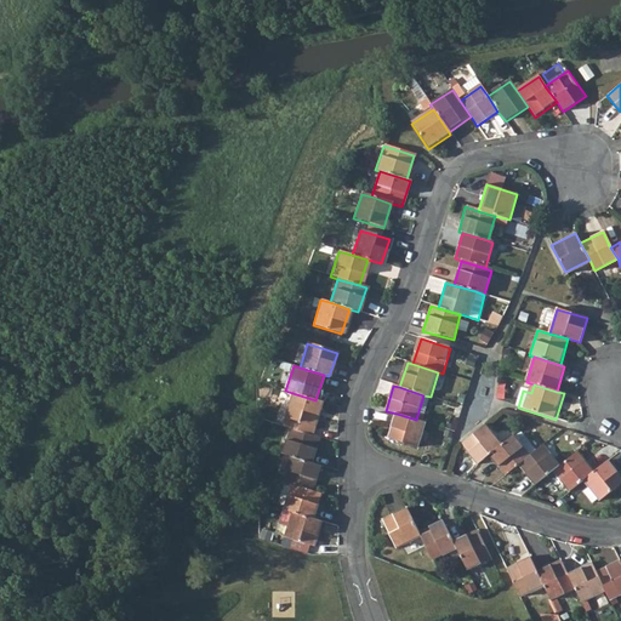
[(315,400),(292,393),(281,427),(288,429),(311,436),(320,402),(315,400)]
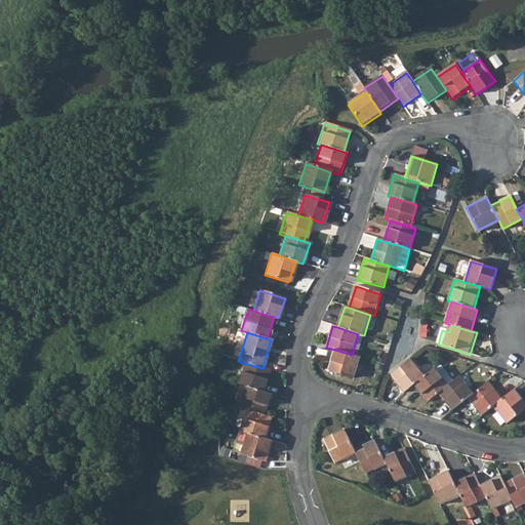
[(352,355),(335,350),(329,371),(355,378),(361,358),(352,355)]
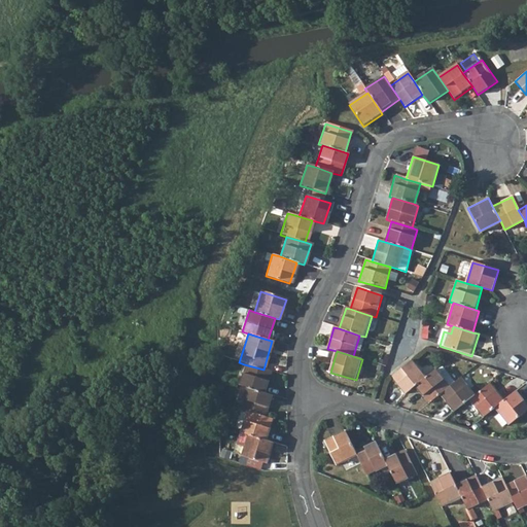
[(412,360),(391,377),(407,394),(416,386),(426,378),(412,360)]
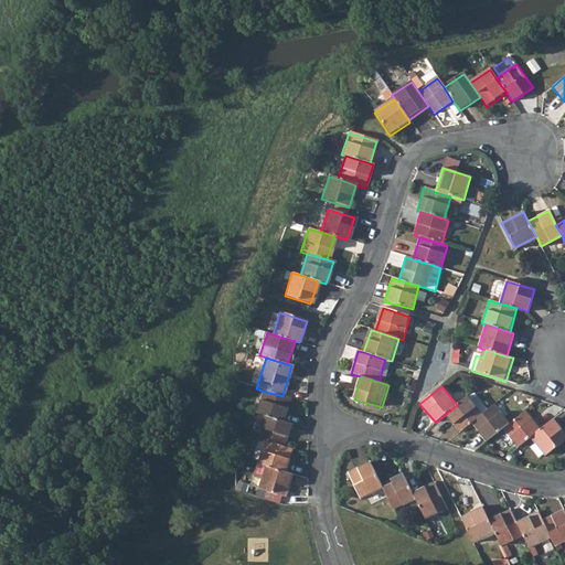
[(262,391),(255,413),(264,416),(283,422),(289,398),(283,396),(262,391)]
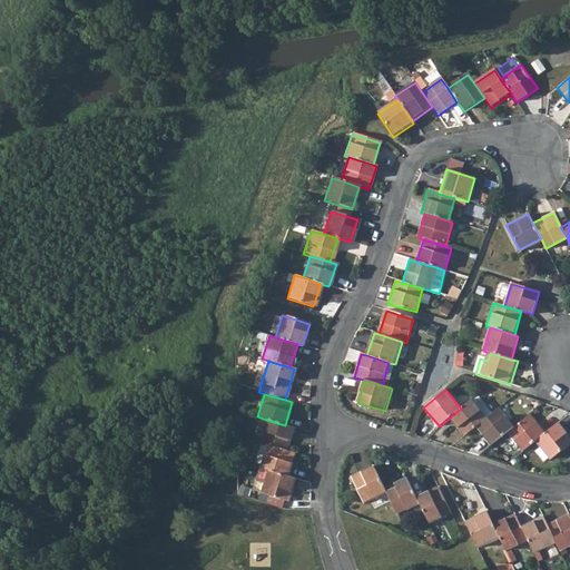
[(461,409),(450,418),(465,436),(477,428),(493,413),(478,394),(461,409)]
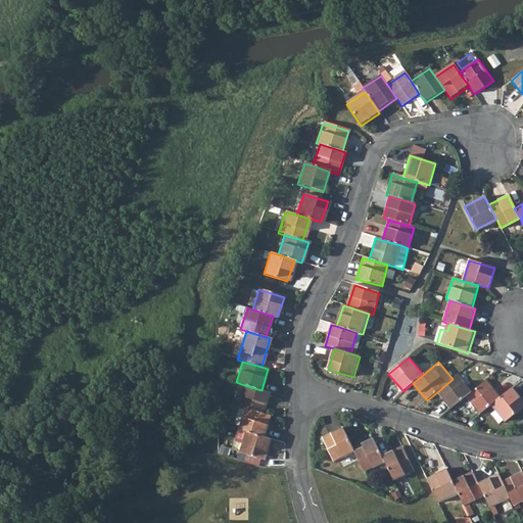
[(453,379),(437,392),(452,410),(466,397),(472,392),(458,375),(453,379)]
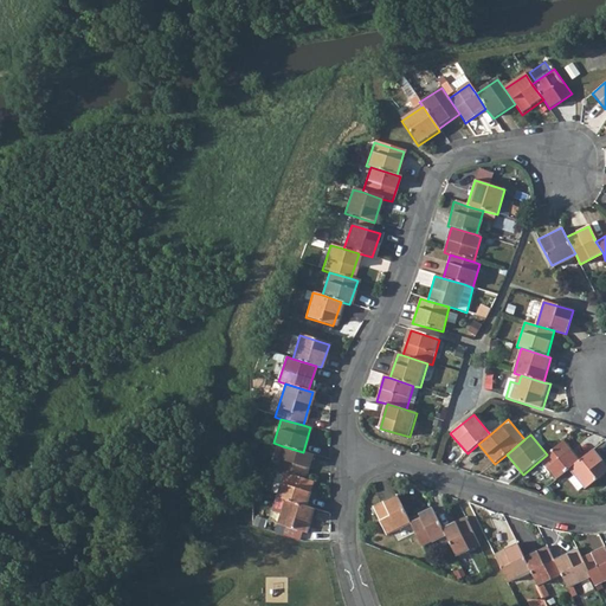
[(547,455),(540,461),(556,481),(571,469),(581,461),(563,440),(547,455)]
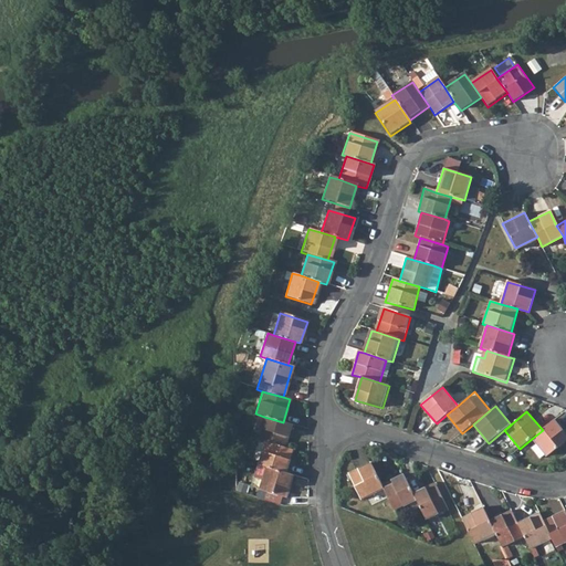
[(264,417),(258,439),(265,442),(284,448),(291,425),(283,422),(264,417)]
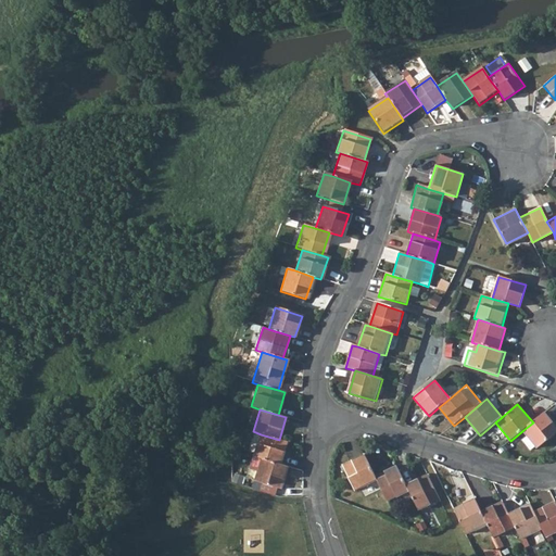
[(533,422),(523,430),(539,447),(555,433),(555,425),(545,413),(533,422)]
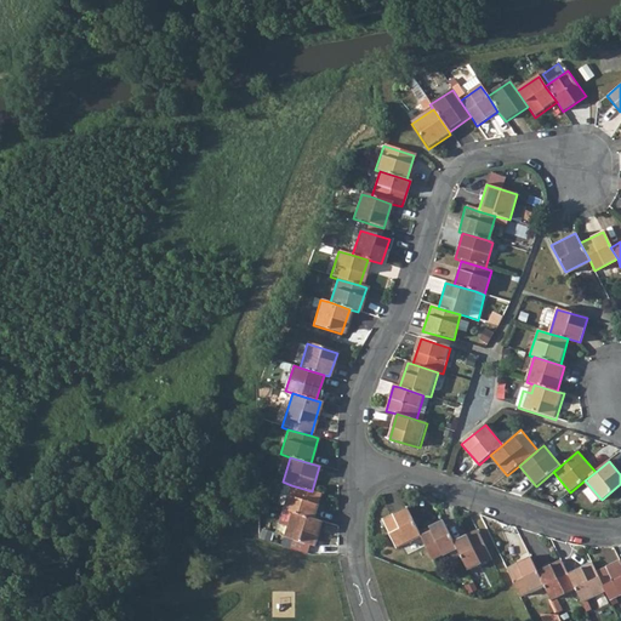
[(291,485),(283,511),(292,513),(313,519),(320,494),(312,491),(291,485)]
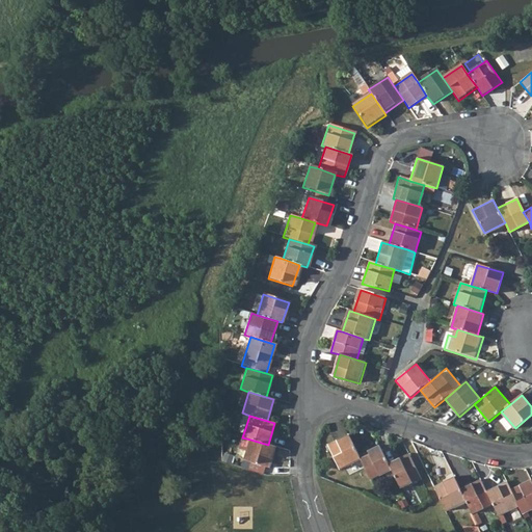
[(357,457),(347,436),(327,447),(339,470),(358,459),(357,457)]
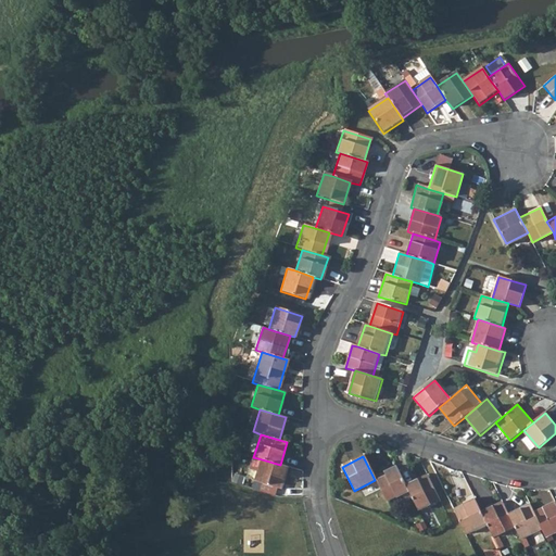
[(280,465),(262,459),(254,482),(261,484),(276,489),(281,490),(288,468),(280,465)]
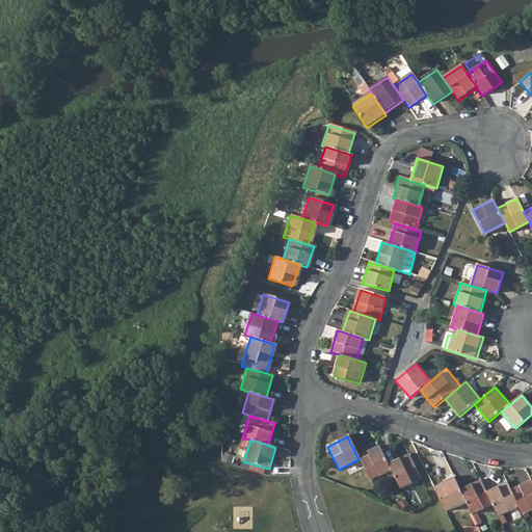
[(378,446),(357,457),(358,459),(370,482),(391,471),(388,464),(378,446)]
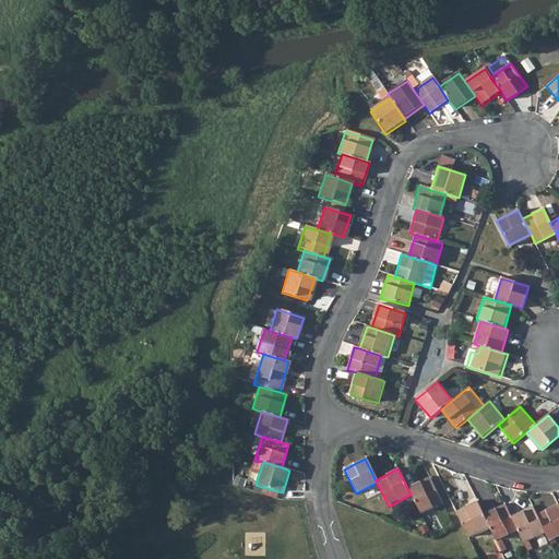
[(429,477),(407,488),(411,495),(419,513),(441,502),(429,477)]
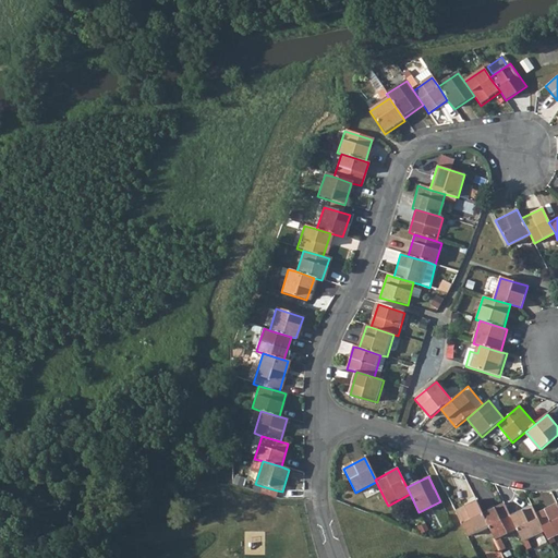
[(277,490),(262,486),(259,493),(276,498),(277,490)]
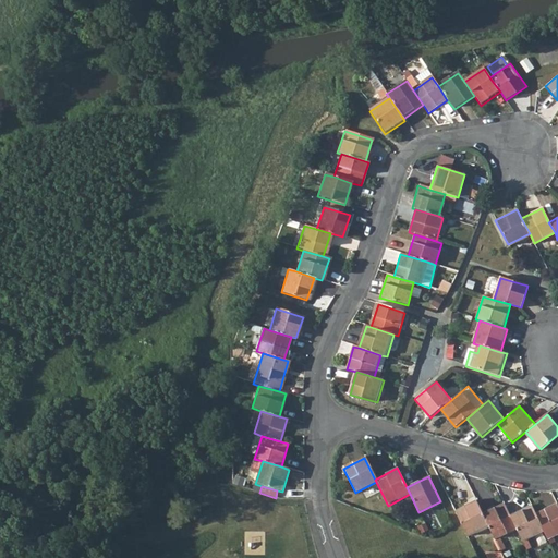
[(476,499),(455,511),(468,536),(488,525),(483,513),(476,499)]
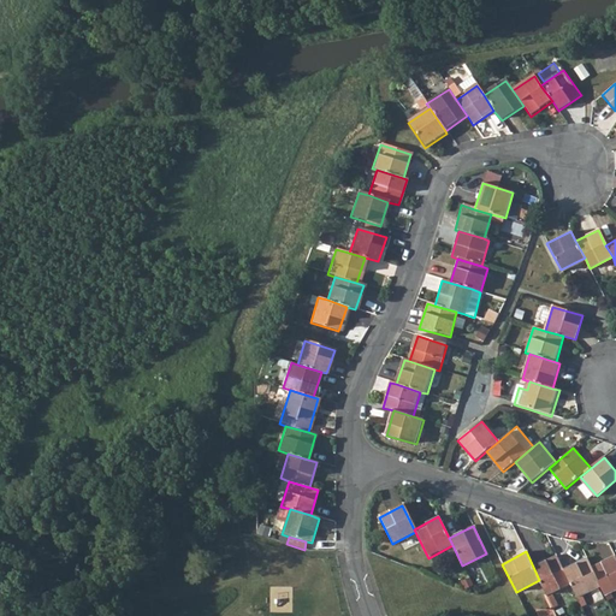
[(557,556),(533,567),(539,580),(548,594),(570,584),(563,569),(557,556)]
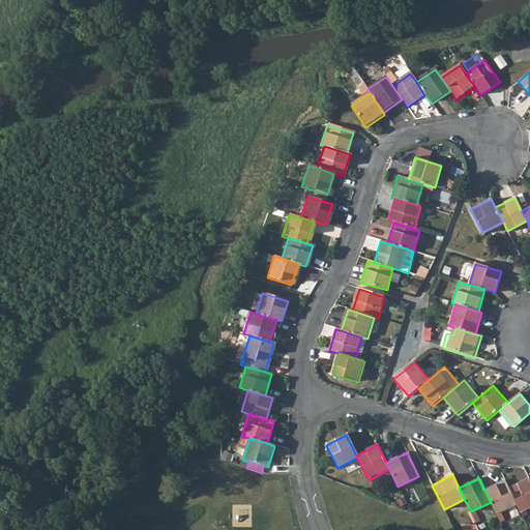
[(529,479),(529,478),(508,489),(517,504),(521,512),(523,517),(528,514),(526,510),(529,507),(529,479)]
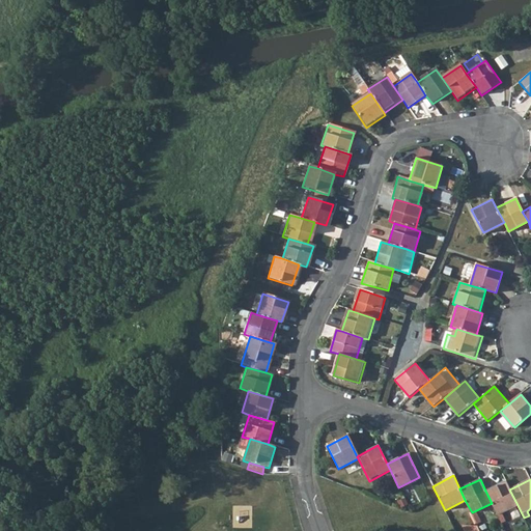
[(506,481),(485,491),(492,503),(498,515),(518,505),(509,490),(506,481)]
